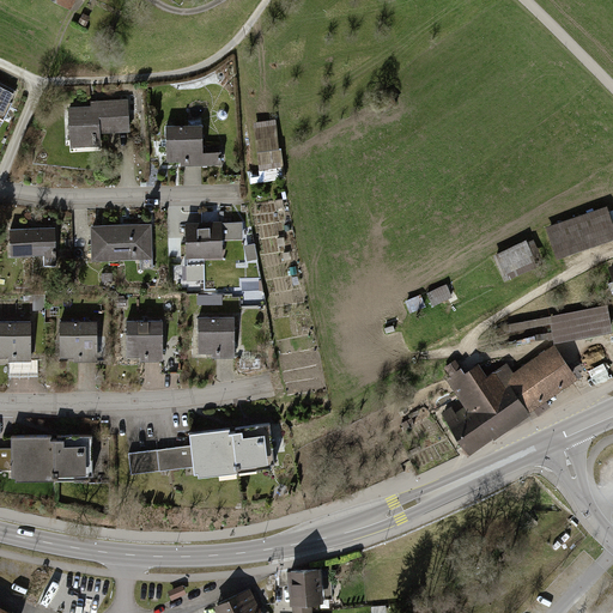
[(0,121),(14,93),(0,86),(0,121)]
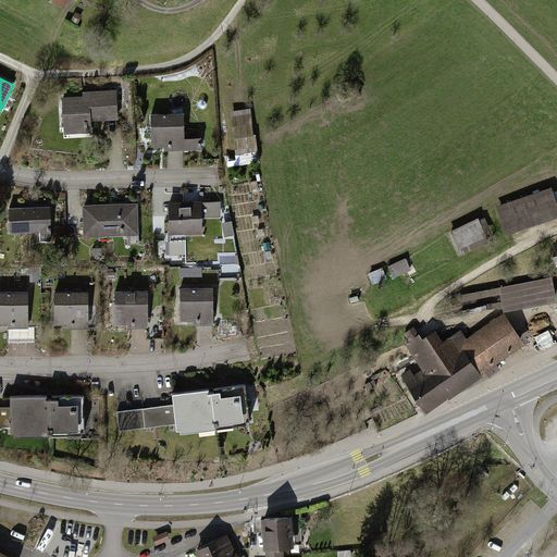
[(83,98),(60,98),(60,133),(89,132),(88,120),(115,119),(114,93),(83,93),(83,98)]
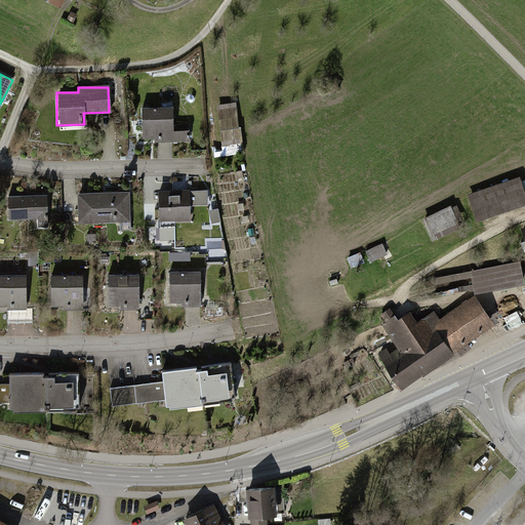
[(211,105),(217,155),(245,152),(239,102),(211,105)]
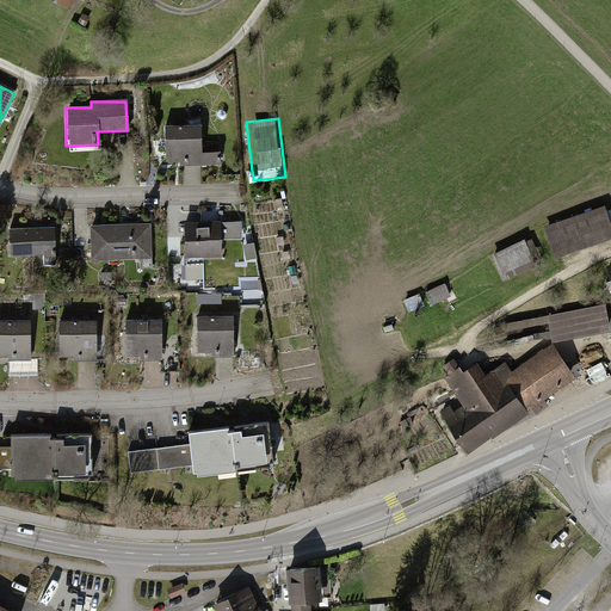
[(199,125),(164,125),(164,159),(178,159),(178,166),(218,166),(218,150),(199,152),(199,125)]
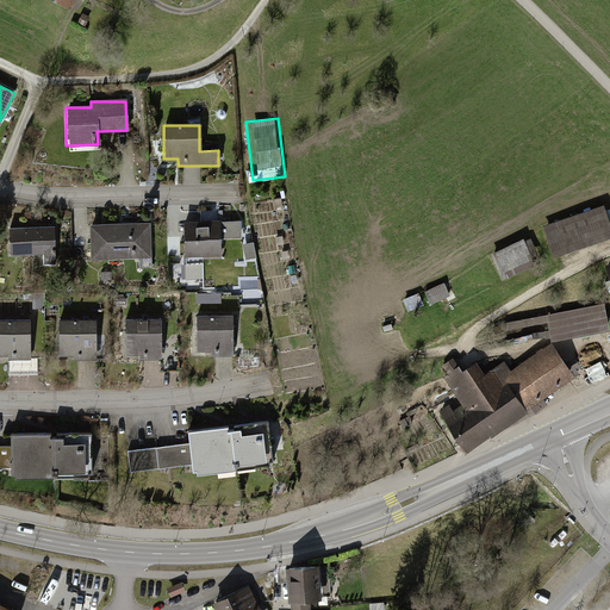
[(601,210),(543,225),(551,254),(608,240),(601,210)]
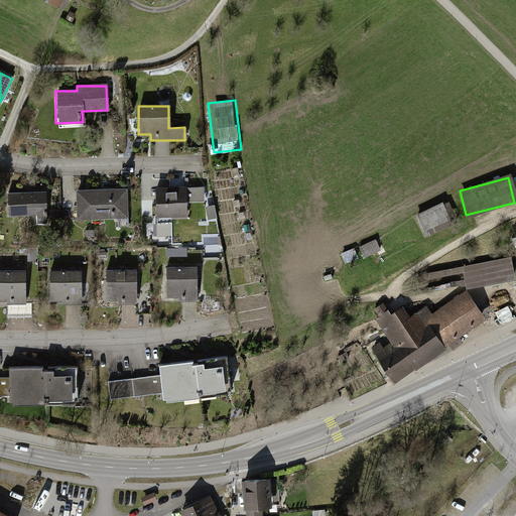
[(202,187),(153,188),(154,219),(180,218),(180,203),(202,203),(202,187)]
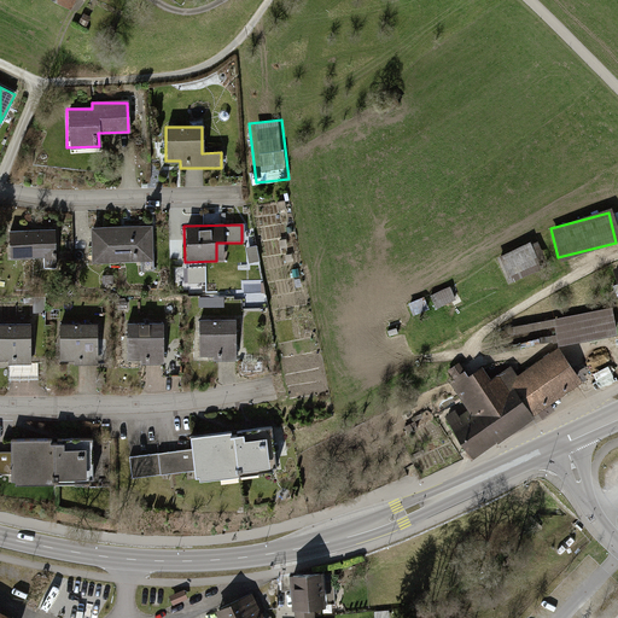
[(151,227),(88,228),(88,263),(151,263),(151,227)]
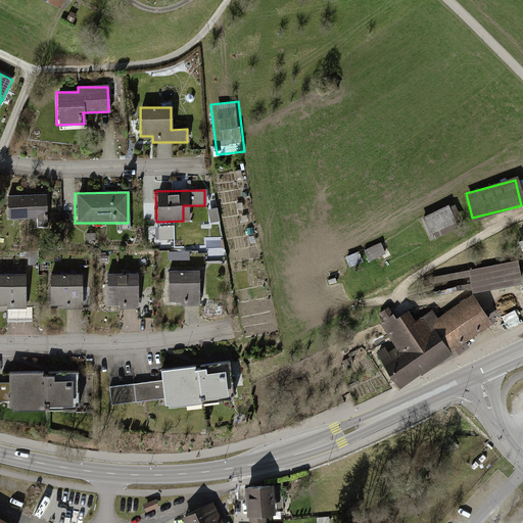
[(45,196),(6,195),(6,219),(33,219),(33,227),(45,227),(45,196)]
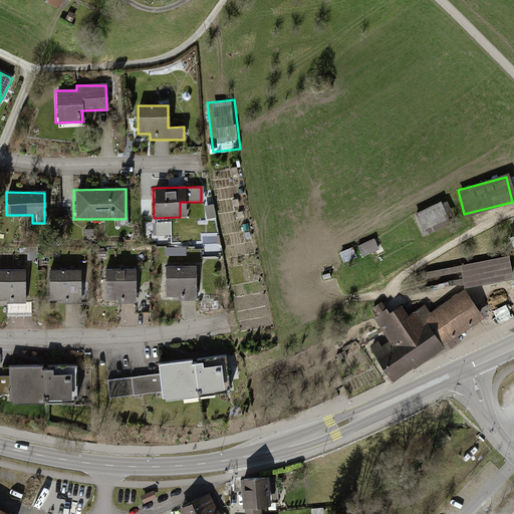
[(437,200),(413,214),(425,236),(450,223),(437,200)]
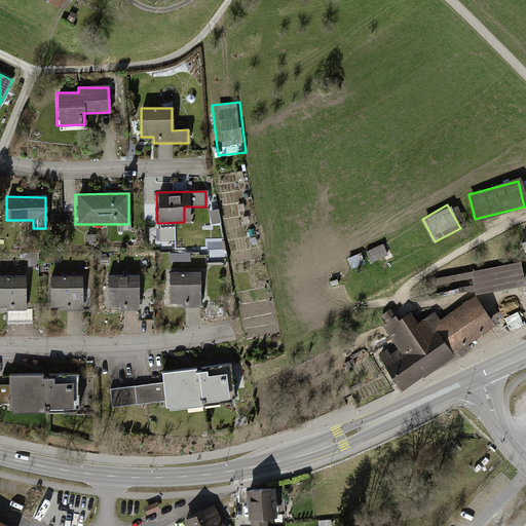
[(220,207),(211,209),(213,223),(222,221),(220,207)]
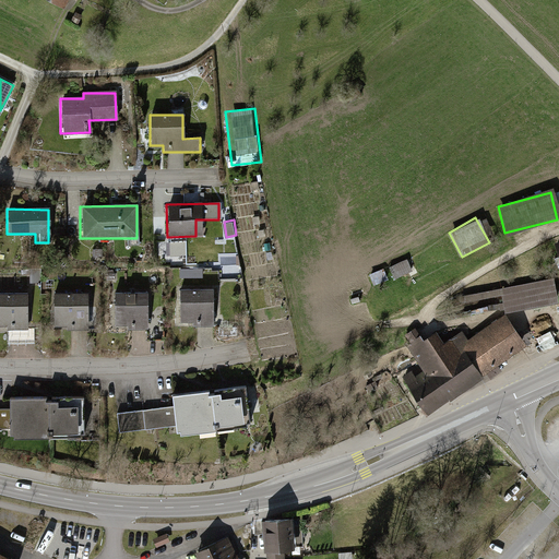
[(387,269),(391,281),(409,272),(405,260),(387,269)]
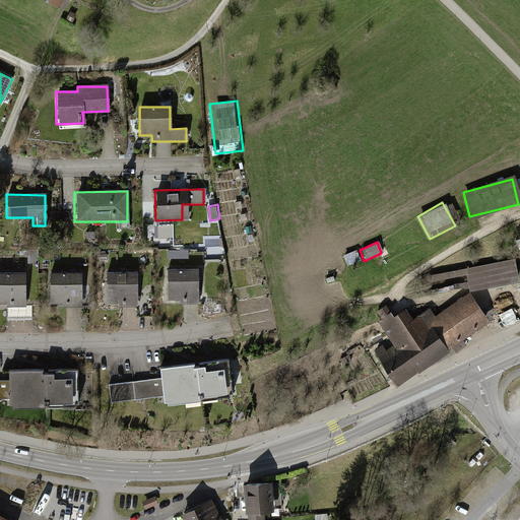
[(169,258),(190,258),(190,249),(169,249),(169,258)]
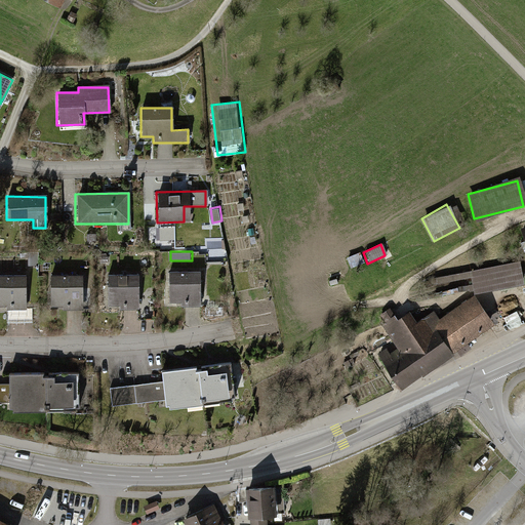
[(352,264),(364,259),(362,252),(349,255),(352,264)]
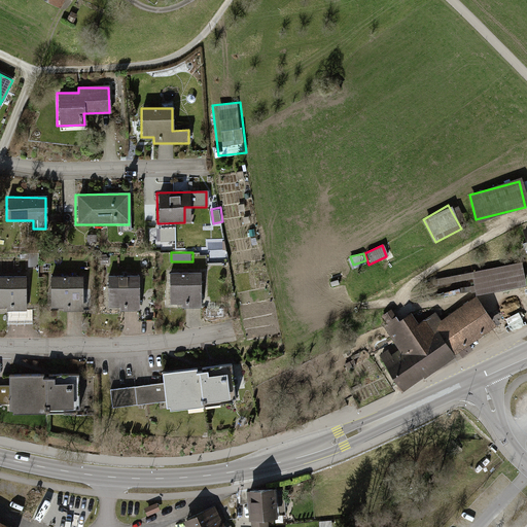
[(520,265),(468,273),(471,293),(524,285),(520,265)]
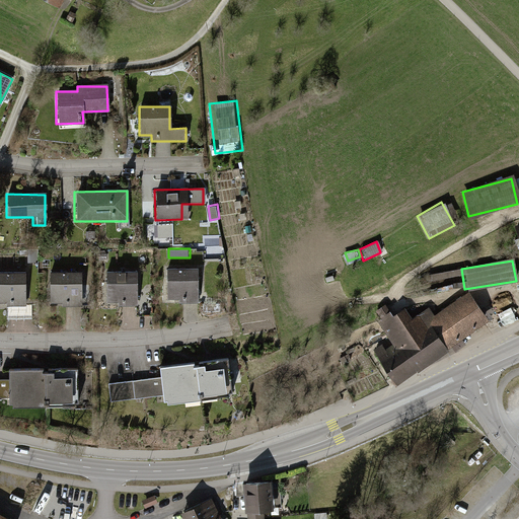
[(193,271),(164,271),(164,300),(193,300),(193,271)]
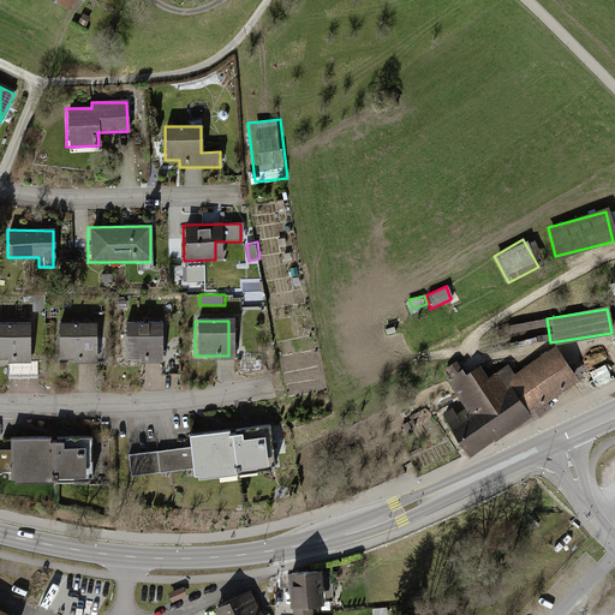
[(94,323),(54,323),(54,359),(94,360),(94,323)]
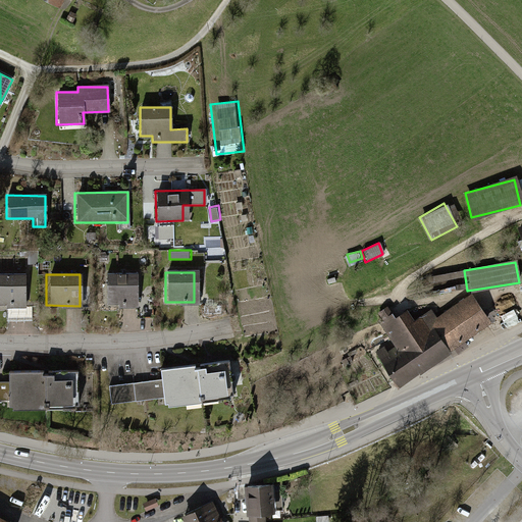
[(136,274),(103,274),(103,305),(136,305),(136,274)]
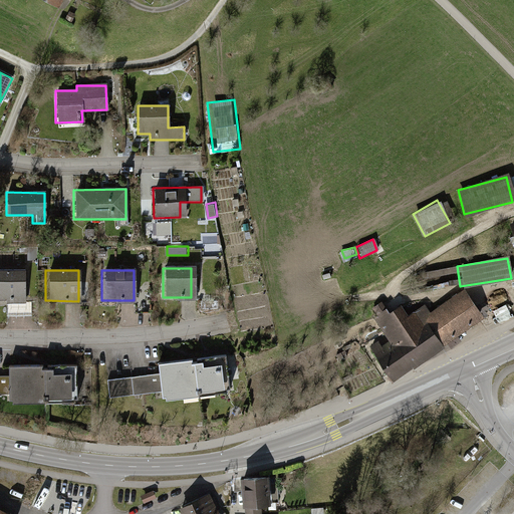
[(23,271),(0,271),(0,303),(23,303),(23,271)]
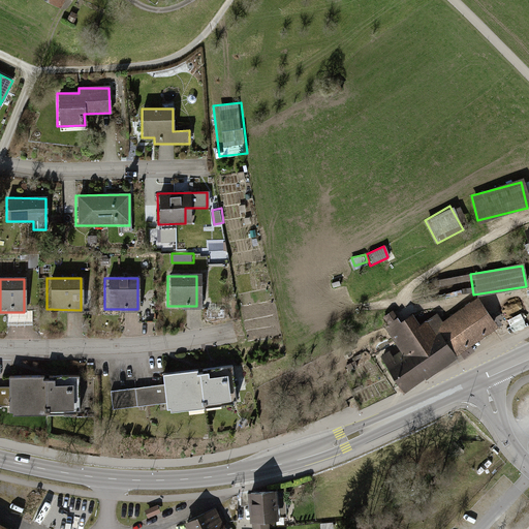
[(383,361),(403,391),(495,329),(474,299),(442,321),(437,313),(417,327),(409,315),(387,331),(400,349),(383,361)]
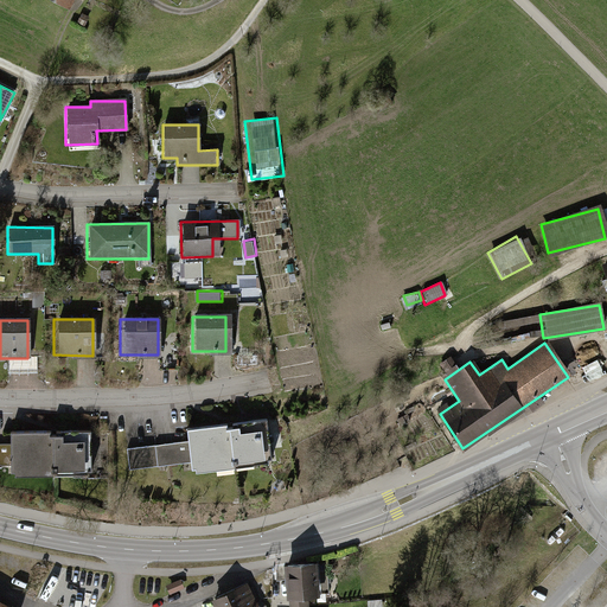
[(187,440),(125,448),(127,471),(186,462),(187,473),(267,462),(261,421),(185,430),(187,440)]
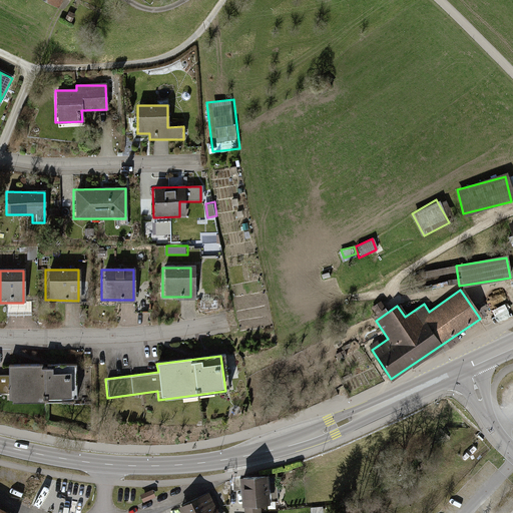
[(7,375),(0,375),(0,393),(5,394),(5,402),(72,401),(71,365),(7,366),(7,375)]
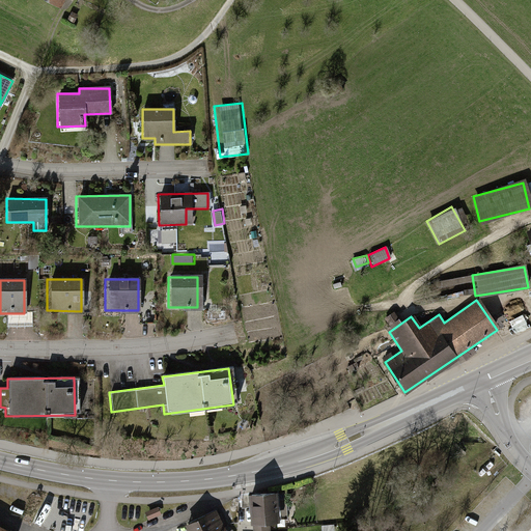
[(251,530),(268,530),(267,521),(275,521),(273,493),(246,495),(248,523),(251,523),(251,530)]
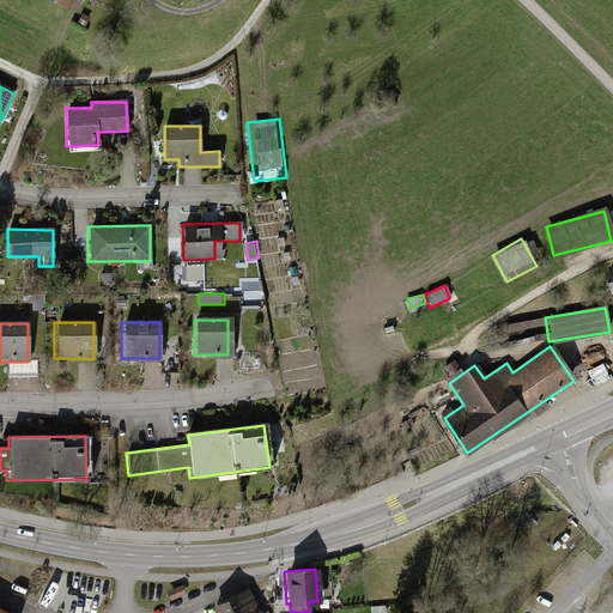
[(262,612),(250,589),(214,607),(217,612),(262,612)]
